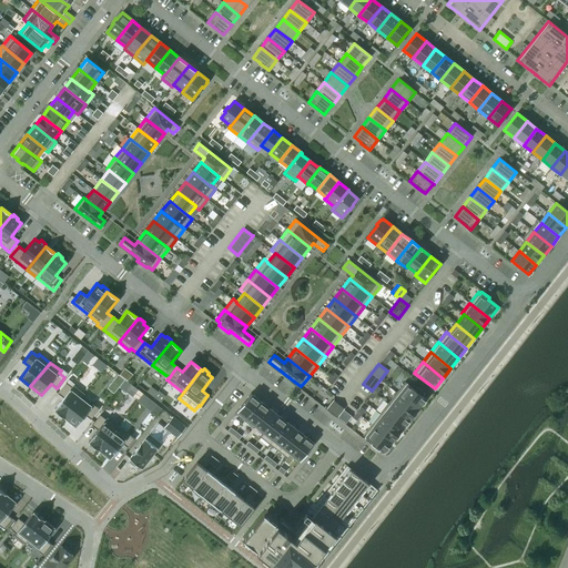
[(63,398),(54,409),(64,418),(81,398),(84,394),(73,385),(68,381),(58,394),(63,398)]
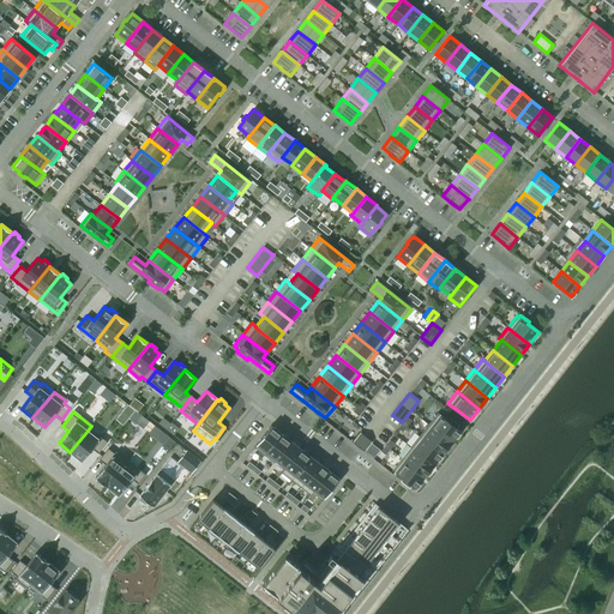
[(438,413),(428,425),(451,443),(461,431),(457,428),(458,426),(451,419),(449,421),(438,413)]
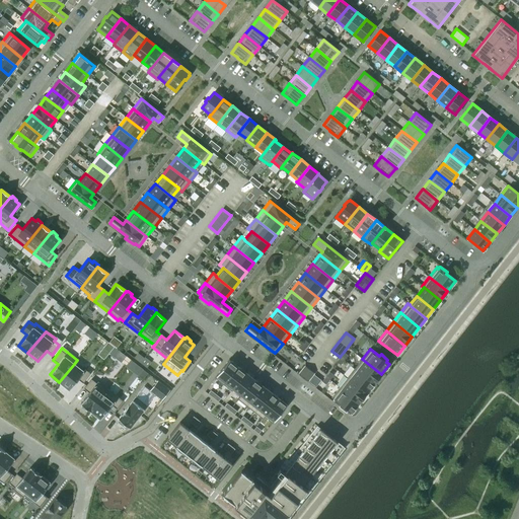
[(229,359),(215,378),(223,384),(238,366),(229,359)]
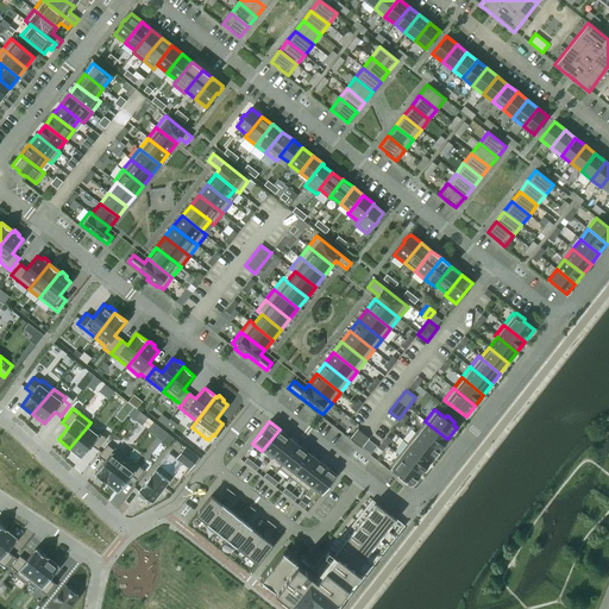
[(425,421),(416,432),(439,451),(447,439),(425,421)]
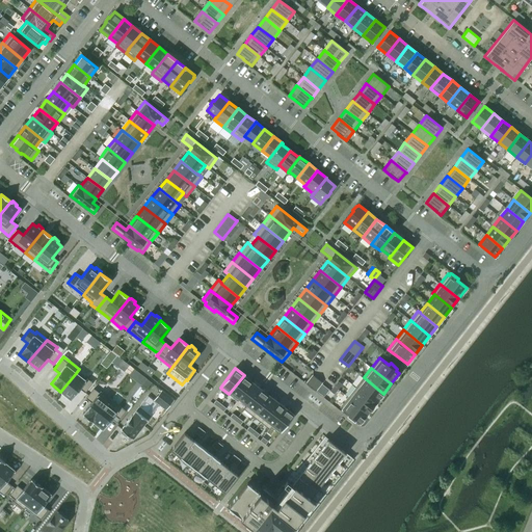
[(76,373),(60,392),(71,400),(80,389),(85,393),(92,383),(86,378),(85,380),(76,373)]
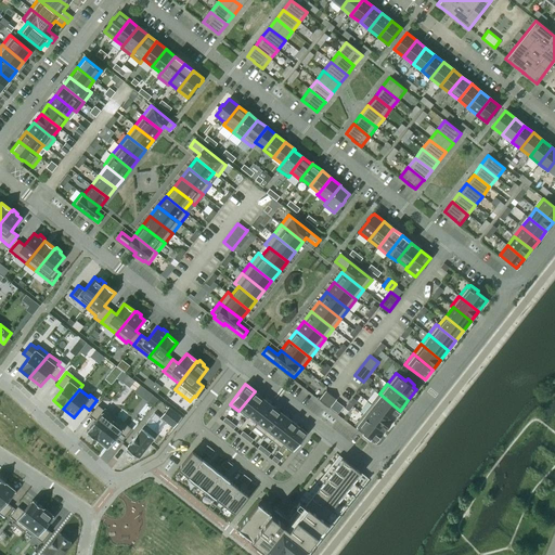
[(255,391),(239,411),(248,418),(249,416),(263,398),(255,391)]
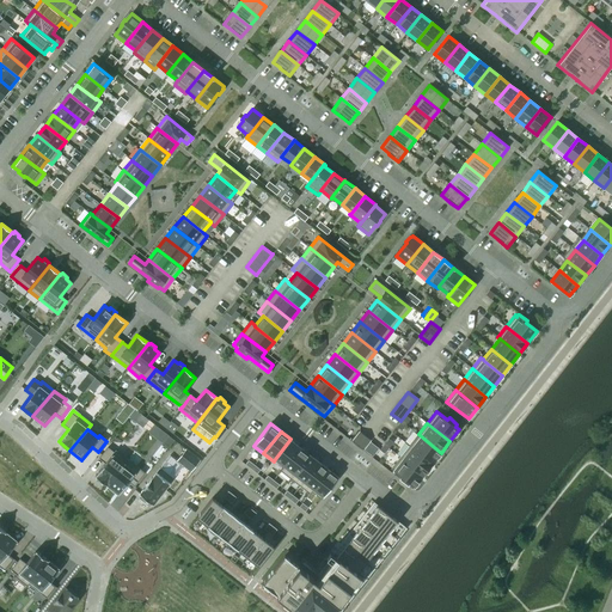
[(418,434),(409,446),(433,464),(441,453),(418,434)]
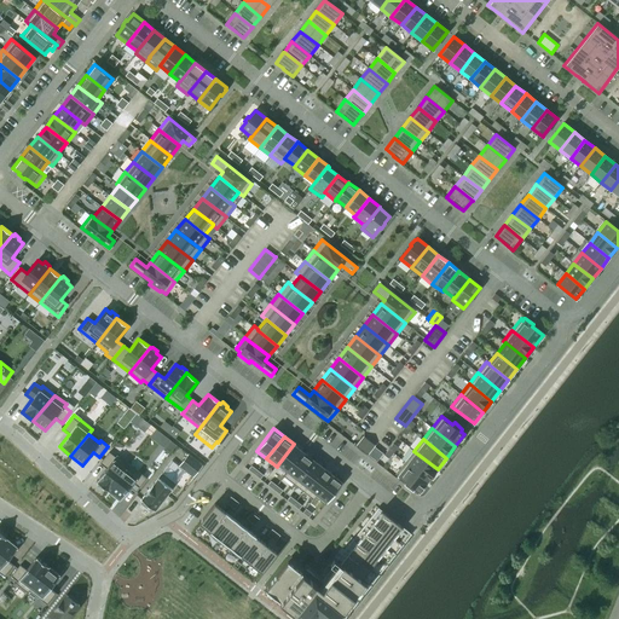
[(294,444),(278,464),(287,472),(288,472),(304,452),(294,444)]
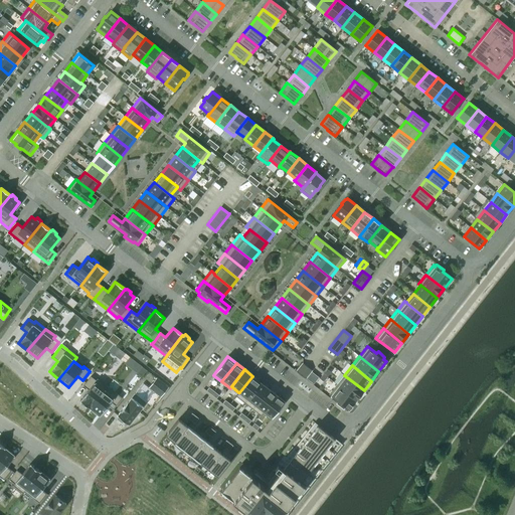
[(344,375),(337,384),(356,400),(364,390),(344,375)]
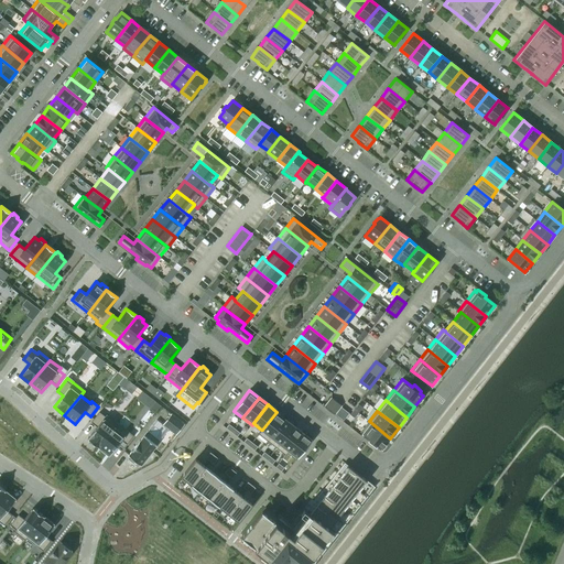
[(97,426),(87,438),(98,447),(118,423),(107,414),(105,416),(99,412),(91,423),(97,426)]
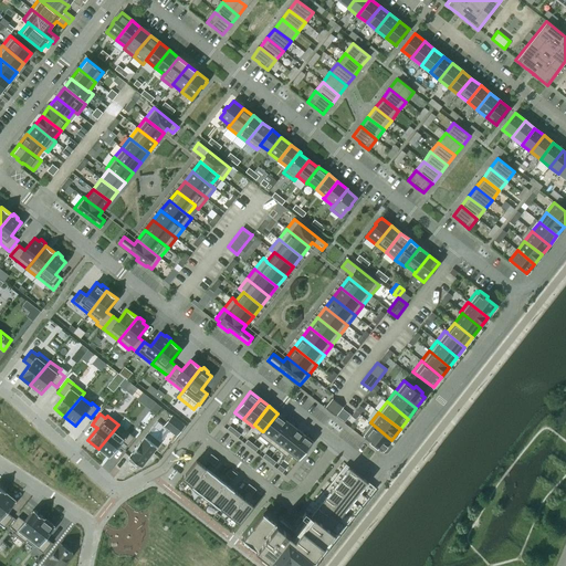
[(262,431),(259,435),(269,442),(286,420),(278,413),(263,431),(262,431)]
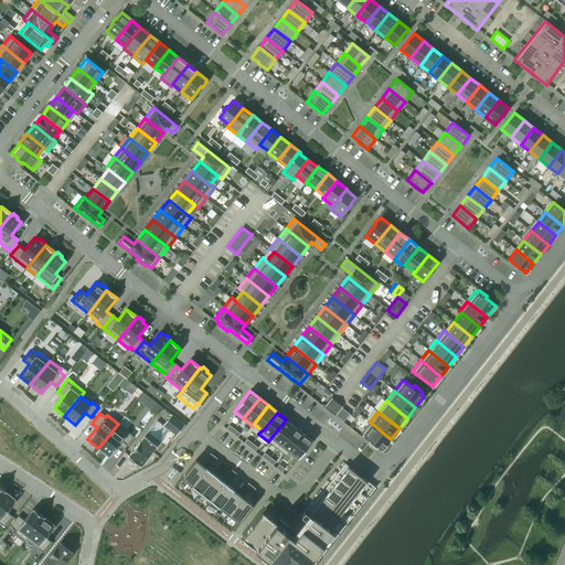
[(132,451),(129,456),(130,458),(129,459),(138,467),(139,465),(141,466),(160,441),(169,429),(168,428),(157,419),(148,432),(139,443),(132,451)]
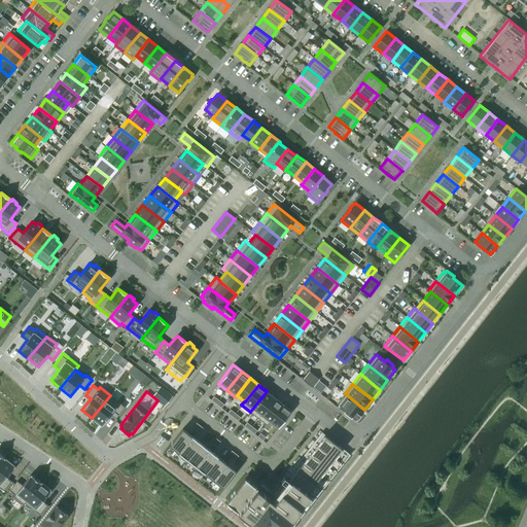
[(267,391),(250,412),(258,419),(275,397),(267,391)]
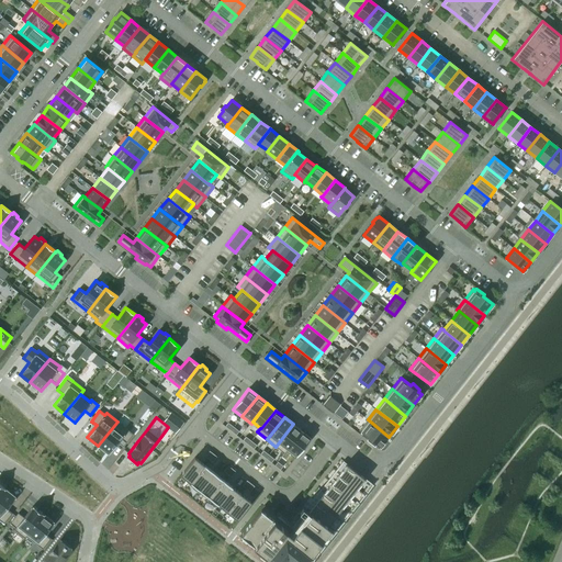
[(368,419),(359,430),(369,438),(368,440),(374,447),(377,445),(380,448),(389,437),(368,419)]
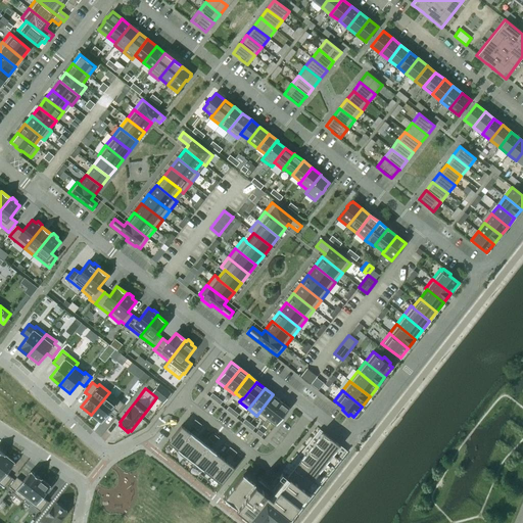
[(109,392),(91,415),(101,423),(109,412),(114,416),(124,405),(109,392)]
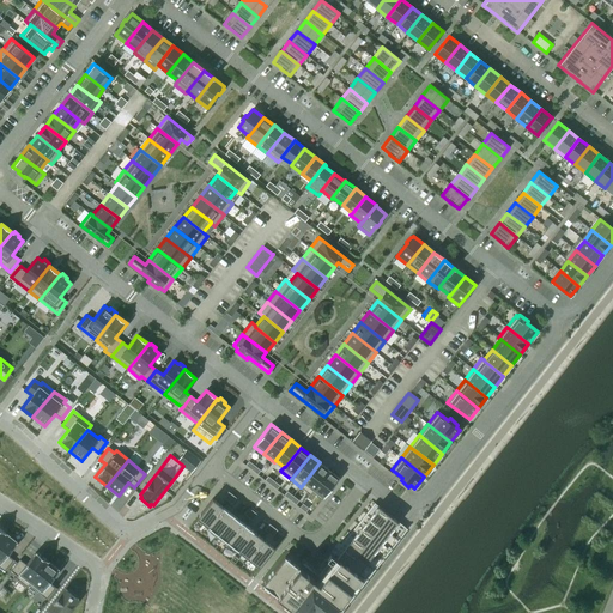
[(320,462),(301,487),(310,495),(313,492),(311,492),(329,471),(320,462)]
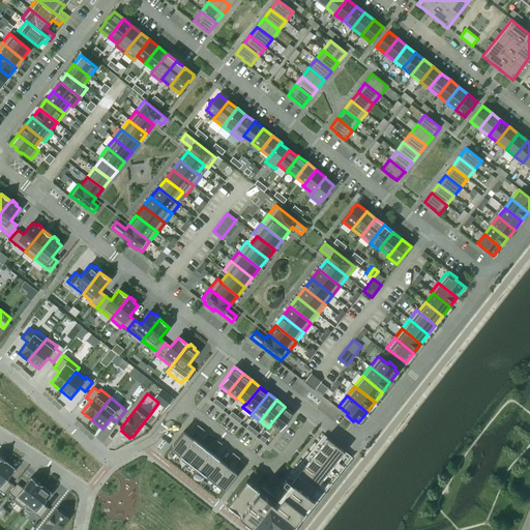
[(285,407),(269,425),(270,425),(277,432),(278,433),(293,414),(293,413),(285,407)]
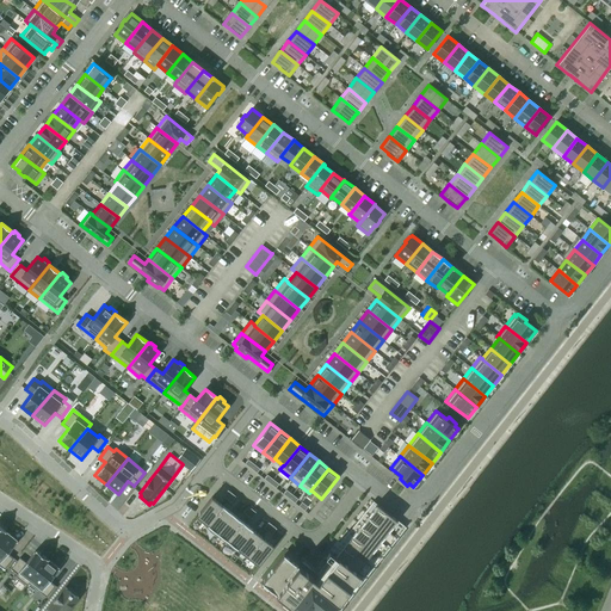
[(211,497),(196,516),(197,517),(207,524),(208,525),(222,505),(213,497),(211,497)]
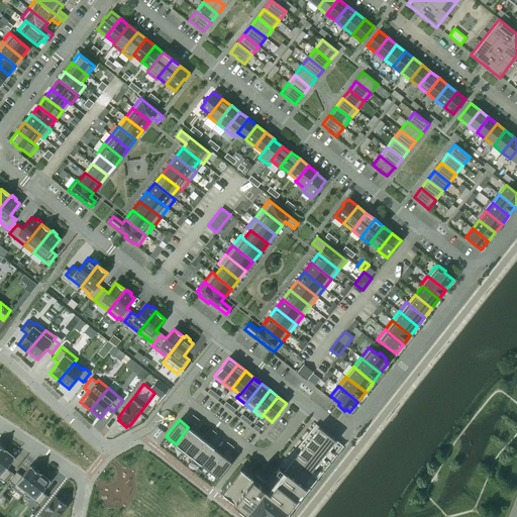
[(222,492),(221,492),(234,502),(246,512),(252,516),(287,516),(343,446),(336,440),(335,439),(320,427),(315,424),(313,422),(291,449),(278,467),(276,470),(279,473),(269,485),(255,475),(243,464),(239,470),(222,492)]
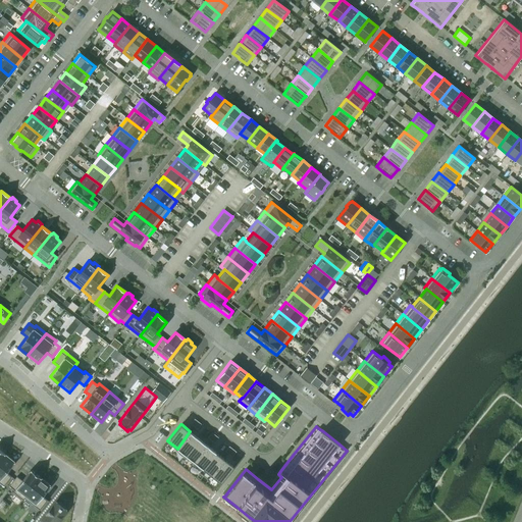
[(176,448),(174,450),(185,457),(199,438),(190,431),(177,449),(176,448)]
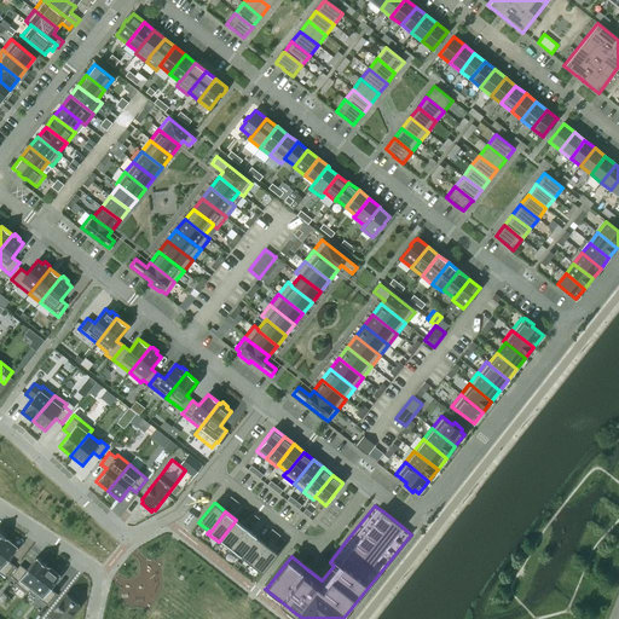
[(236,520),(219,542),(229,550),(246,528),(236,520)]
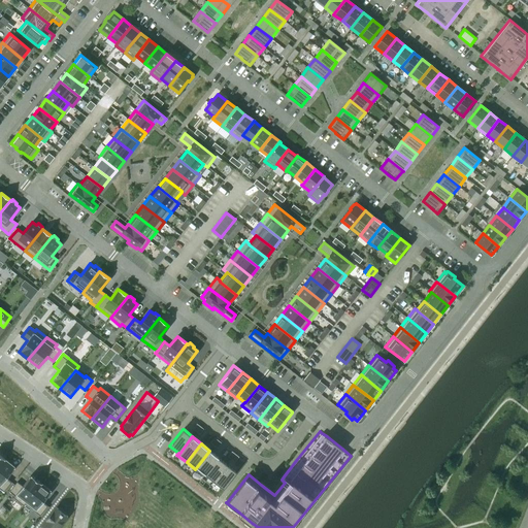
[(209,451),(195,469),(204,476),(205,474),(219,457),(209,451)]
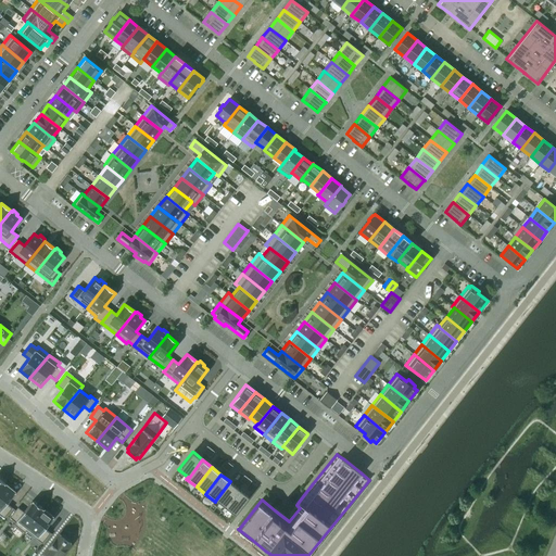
[(230,481),(216,500),(225,506),(239,489),(230,481)]
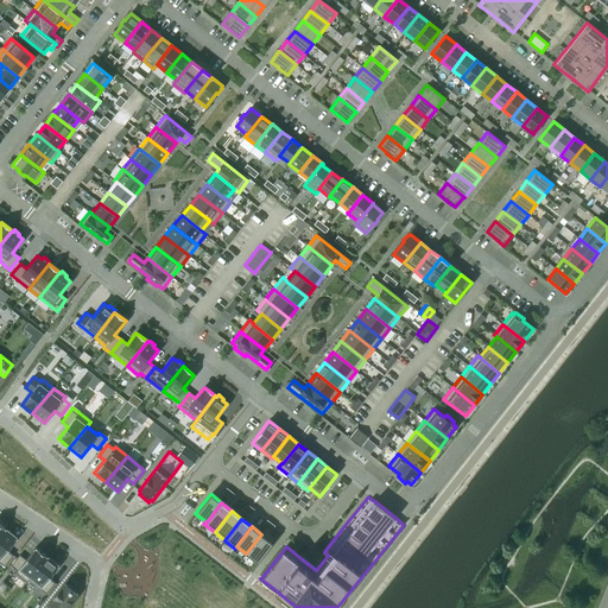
[(6,529),(0,536),(0,563),(5,567),(13,556),(7,551),(17,538),(6,529)]
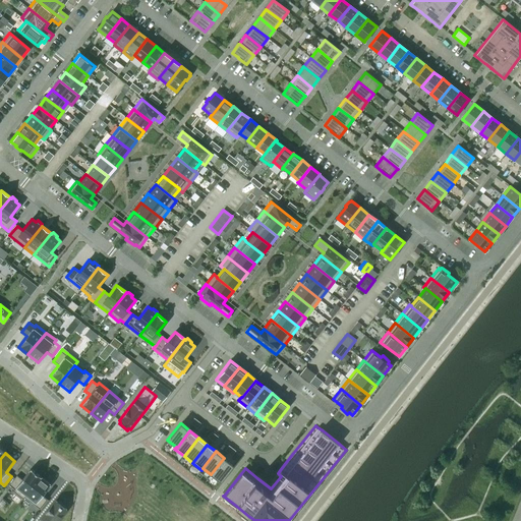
[(224,458),(211,474),(220,481),(220,482),(233,465),(224,458)]
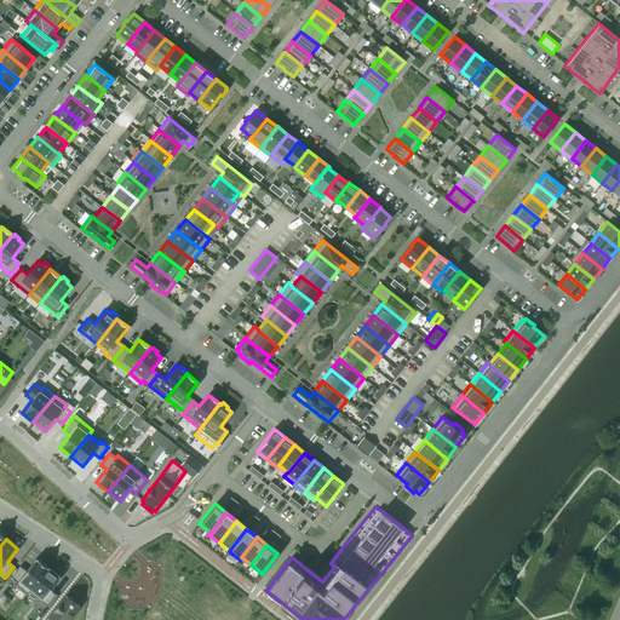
[(21,566),(11,578),(17,583),(16,585),(28,595),(29,592),(49,568),(36,558),(27,570),(21,566)]
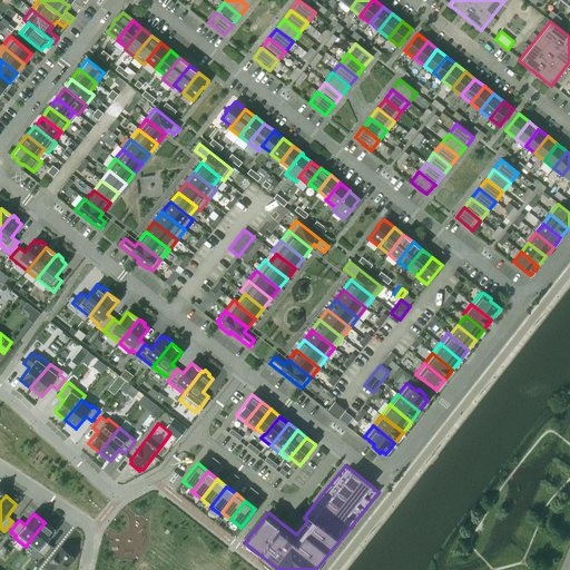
[(45,522),(27,544),(43,557),(51,547),(46,542),(56,530),(45,522)]
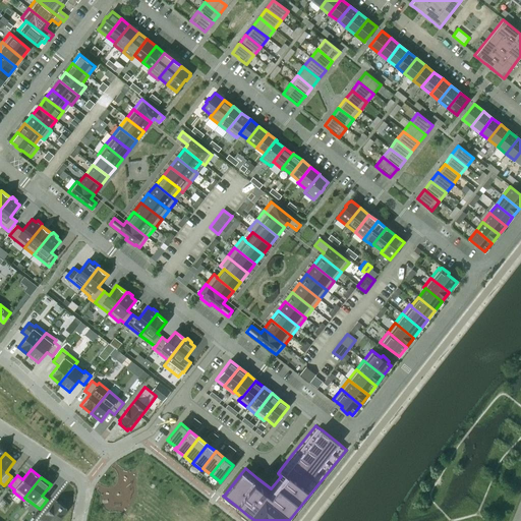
[(55,501),(39,520),(57,520),(67,510),(64,508),(65,507),(58,502),(58,503),(55,501)]
